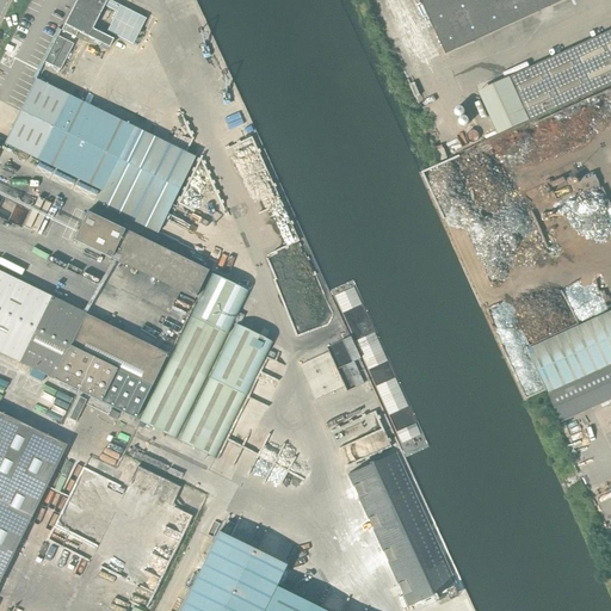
[(92,28),(104,5),(117,12),(107,29),(133,42),(144,19),(107,0),(75,0),(63,24),(87,36),(109,48),(113,38),(92,28)]
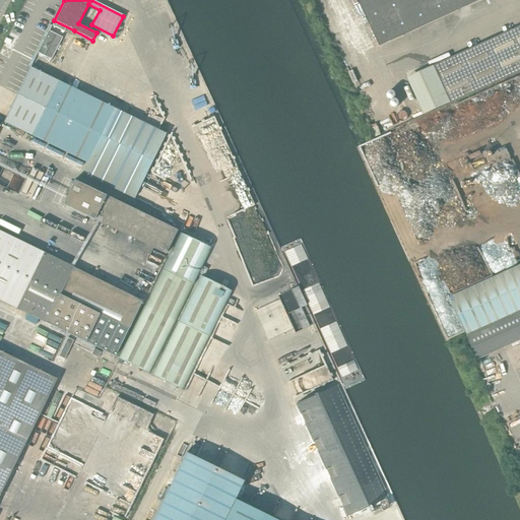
[(358,0),(380,47),(481,0),(358,0)]
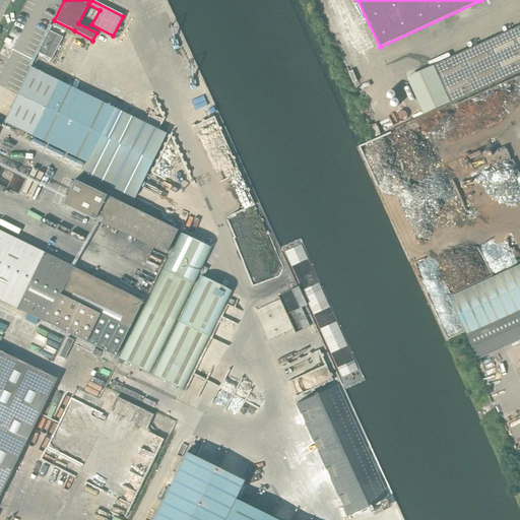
[(425,116),(450,104),(519,71),(519,25),(505,33),(433,66),(407,78),(425,116)]
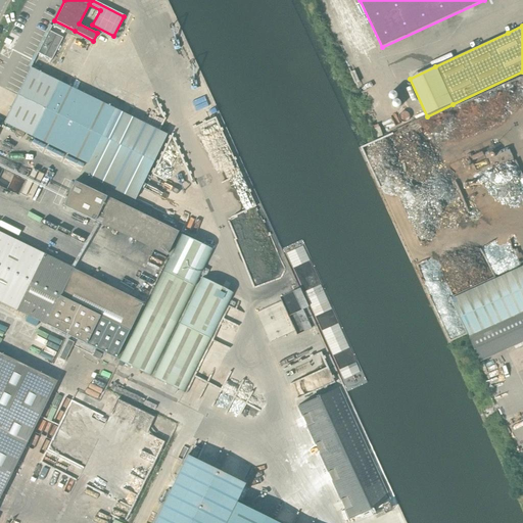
[(49,30),(38,52),(51,58),(62,37),(49,30)]
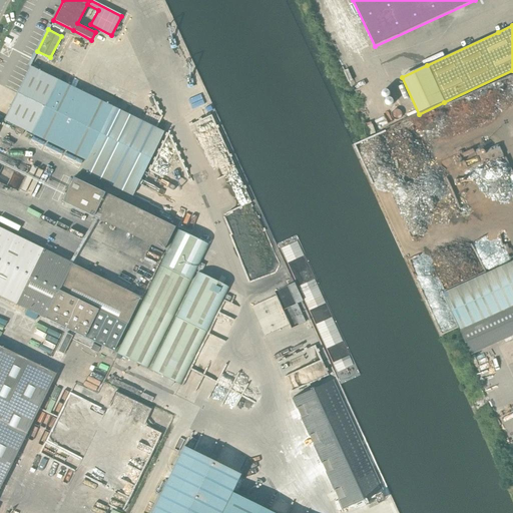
[(176,215),(187,188),(162,133),(162,132),(30,66),(3,120),(84,160),(79,170),(130,196),(132,193),(176,215)]
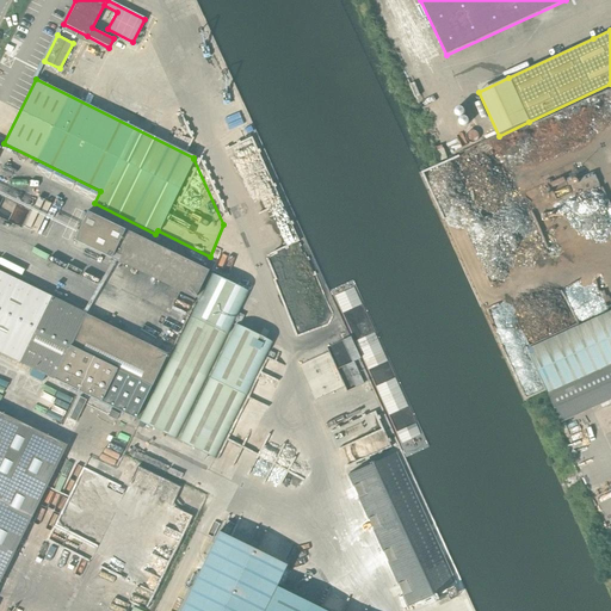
[(192,300),(207,271),(86,211),(72,240),(192,300)]
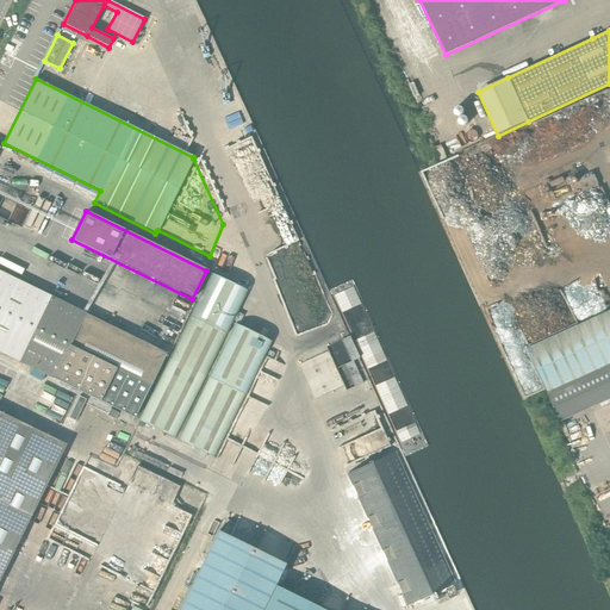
[(132,418),(165,353),(0,271),(0,352),(17,361),(132,418)]
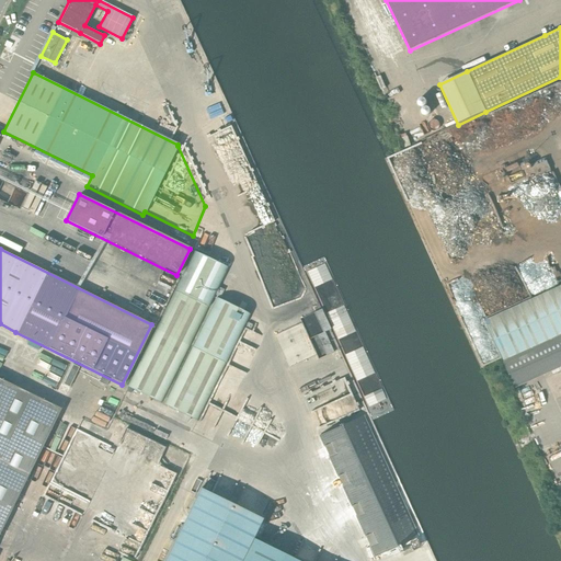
[(159,402),(165,391),(226,268),(194,252),(175,287),(126,386),(159,402)]
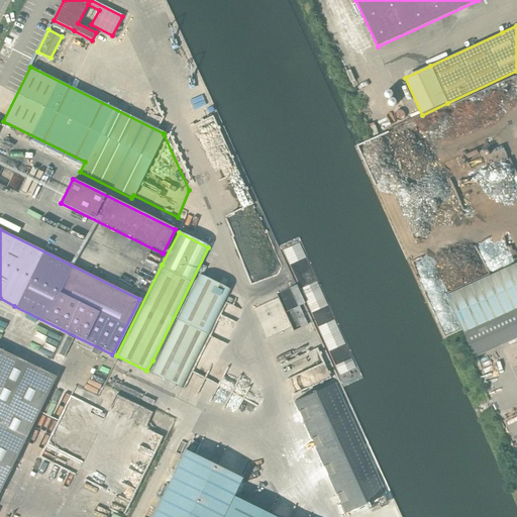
[(463,334),(516,309),(516,264),(447,296),(463,334)]
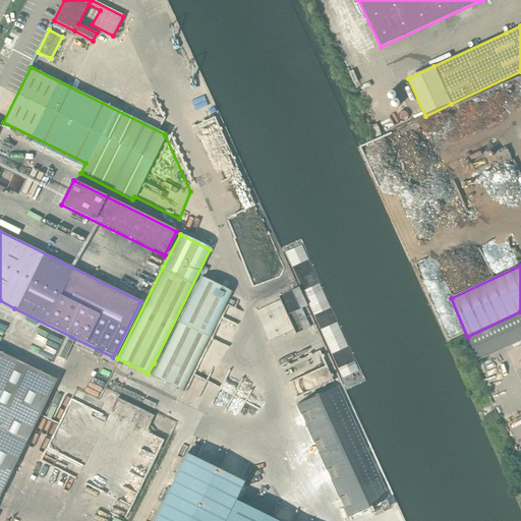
[(233,284),(205,271),(157,373),(197,392),(237,305),(226,300),(233,284)]
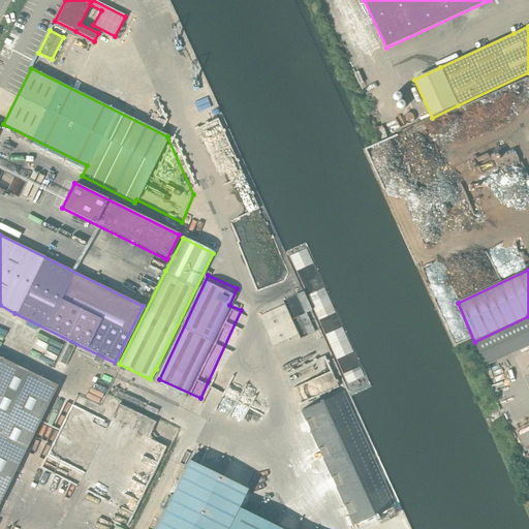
[(301,315),(292,319),(301,338),(317,332),(301,292),(292,296),(301,315)]
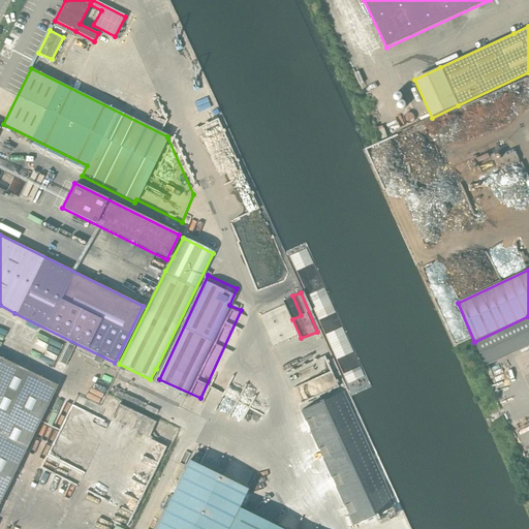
[(0,502),(57,386),(0,358),(0,502)]
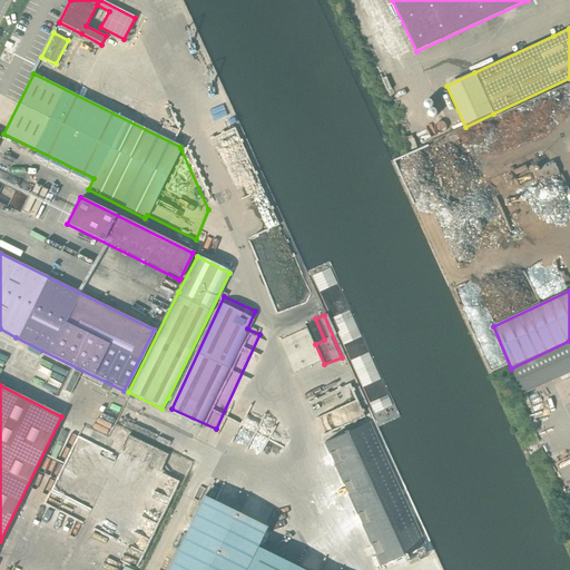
[(381,567),(426,547),(370,423),(324,444),(381,567)]
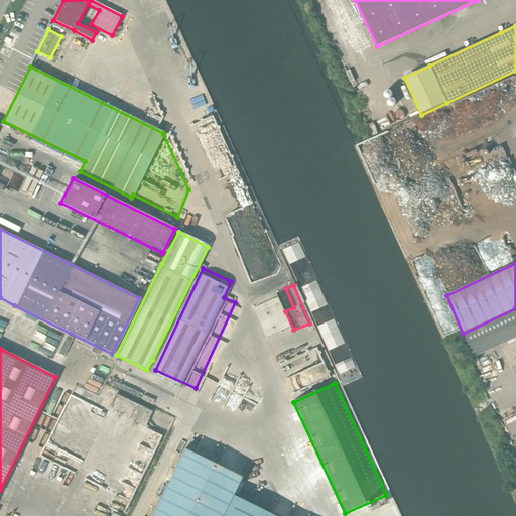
[(274,515),(231,493),(240,475),(184,448),(149,515),(274,515)]
